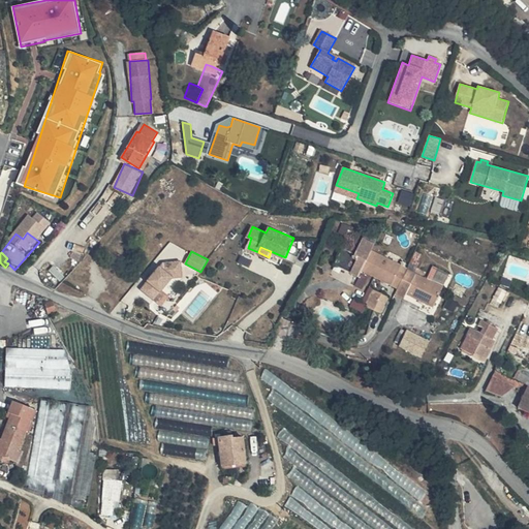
[(352,269),(355,259),(344,255),(341,265),(352,269)]
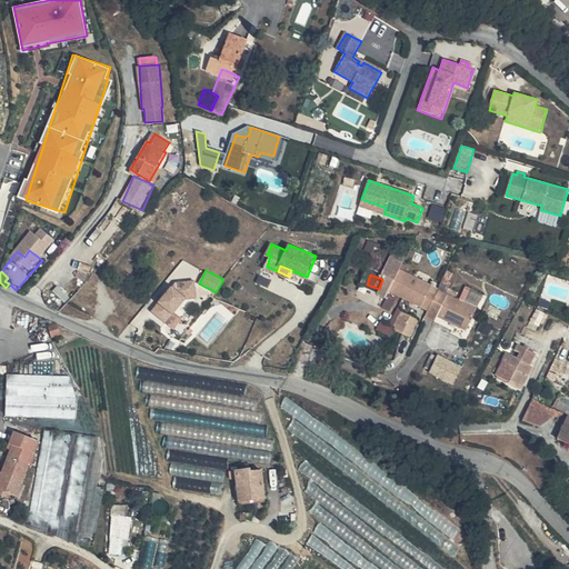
[(176,281),(151,309),(166,321),(185,297),(196,297),(193,279),(176,281)]
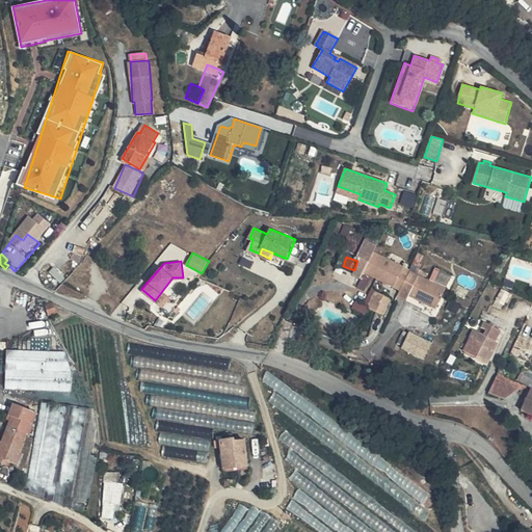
[(394,314),(405,295),(370,274),(373,269),(362,262),(351,275),(340,270),(330,288),(354,301),(358,294),(394,314)]
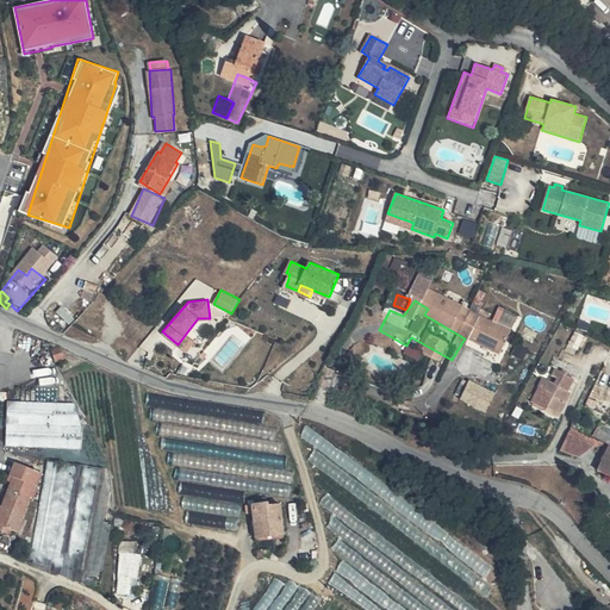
[(198,318),(178,344),(186,352),(195,340),(193,338),(210,318),(198,318)]
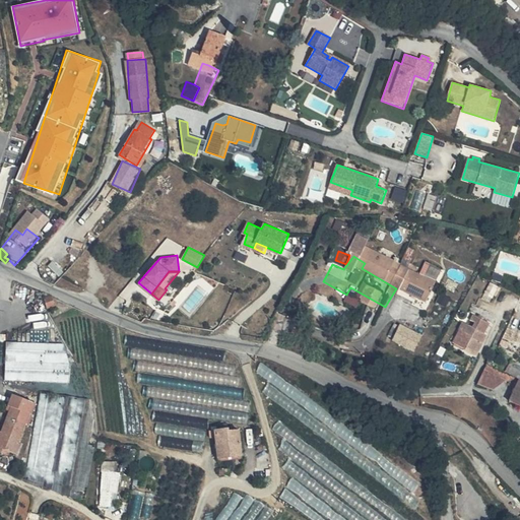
[(429,308),(396,288),(385,307),(384,313),(390,316),(394,312),(418,327),(429,308)]
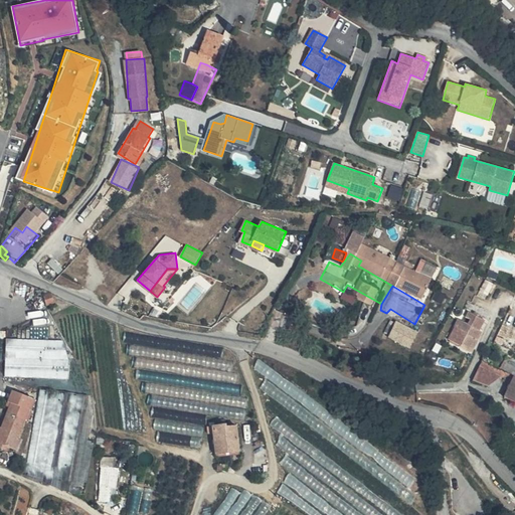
[(373,313),(358,305),(350,322),(364,329),(373,313)]
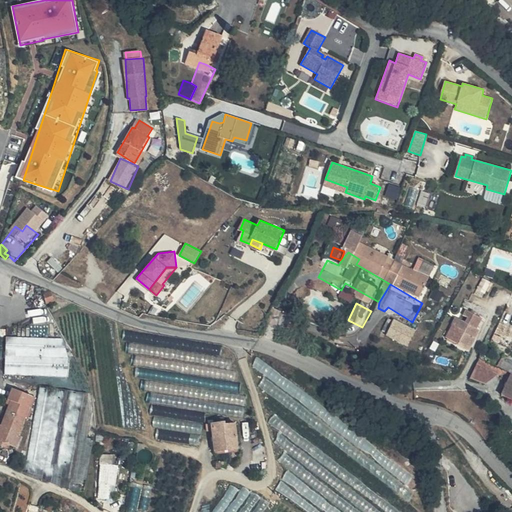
[(34,305),(30,305),(32,318),(35,324),(59,315),(34,305)]
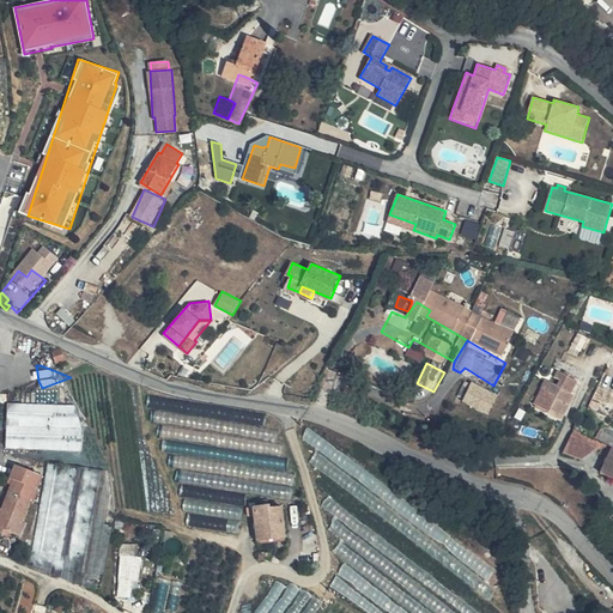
[(547,378),(533,406),(562,420),(582,381),(560,370),(554,382),(547,378)]
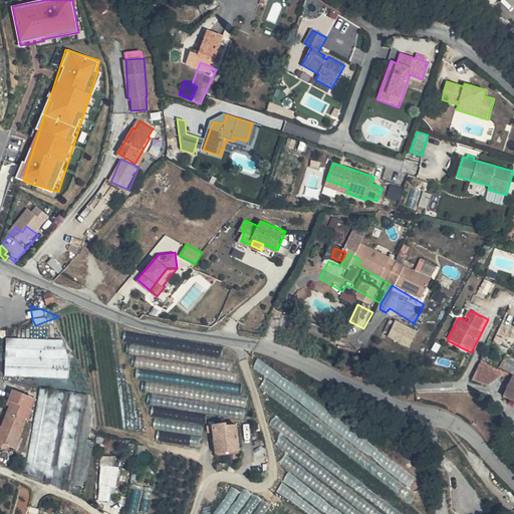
[(396,320),(389,338),(412,347),(419,329),(396,320)]
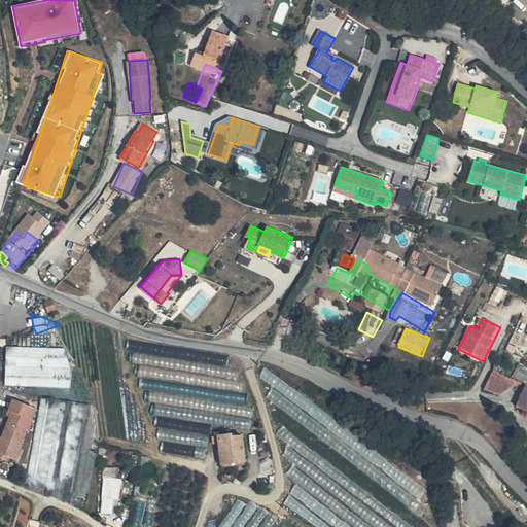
[(6,347),(7,386),(71,385),(70,346),(6,347)]
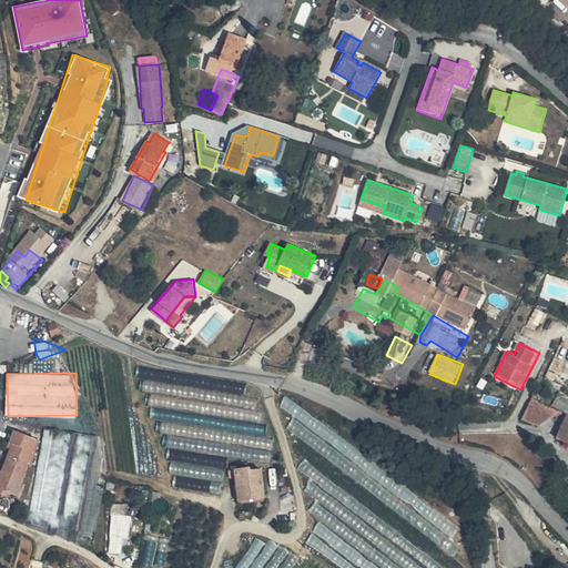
[(489,401),(501,408),(506,403),(511,407),(517,411),(521,403),(520,402),(525,394),(503,381),(489,401)]
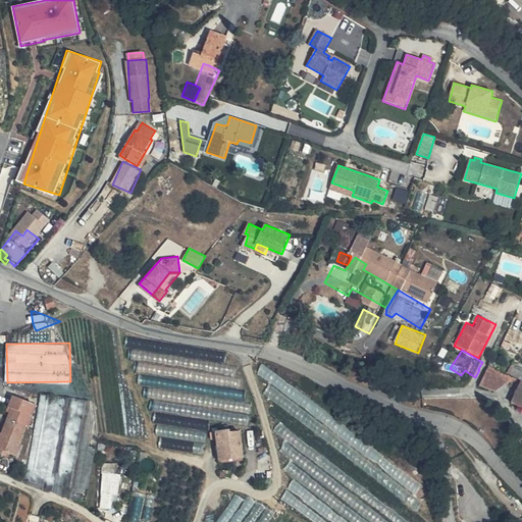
[(509,373),(521,378),(511,403),(521,407),(521,370),(512,366),(509,373)]
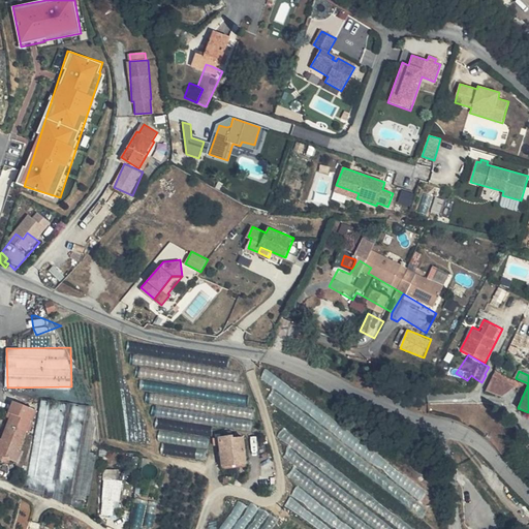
[(473,384),(476,379),(471,375),(467,380),(473,384)]
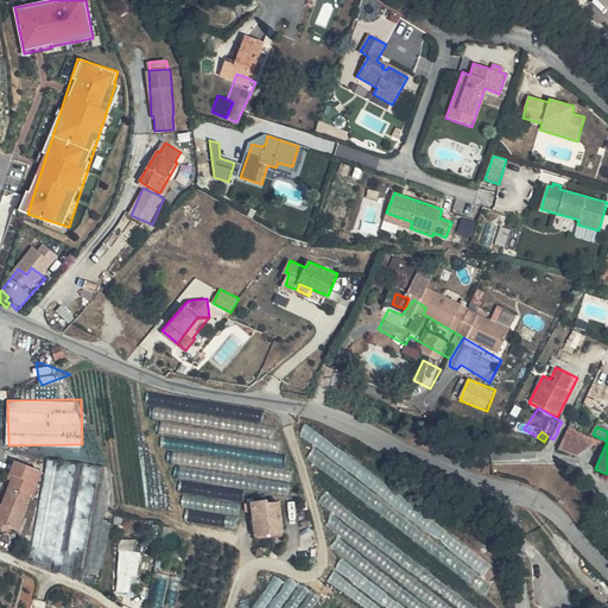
[(569,463),(577,468),(587,472),(595,457),(577,448),(569,463)]
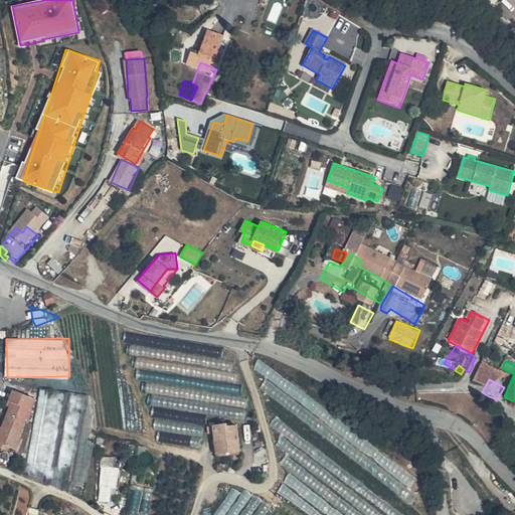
[(38,388),(27,482),(86,489),(97,395),(38,388)]
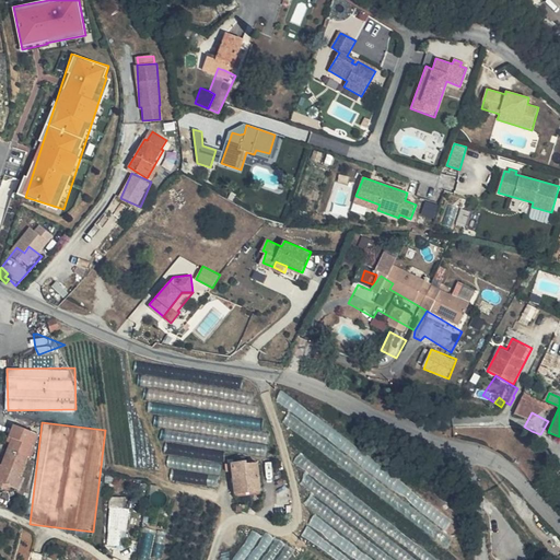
[(511,444),(515,441),(505,433),(500,432),(497,438),(511,444)]
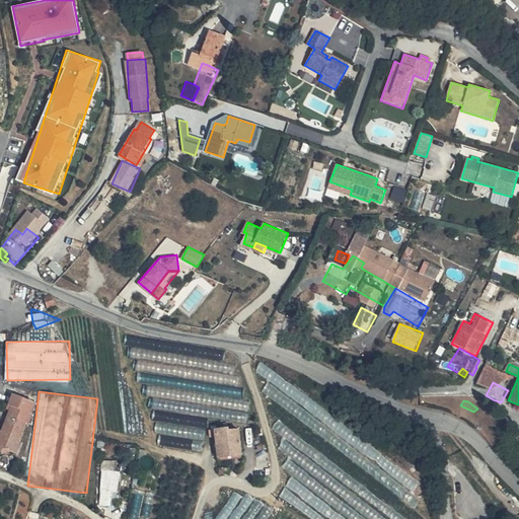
[(10,460),(26,419),(6,411),(2,421),(6,424),(5,428),(0,437),(0,467),(10,471),(13,462),(10,460)]
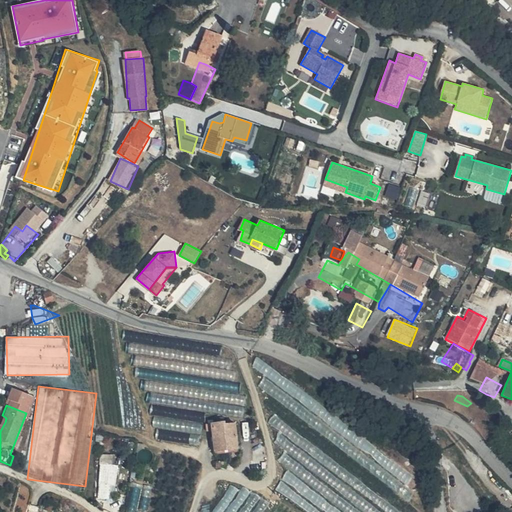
[(225,422),(209,424),(214,455),(240,451),(236,423),(225,425),(225,422)]
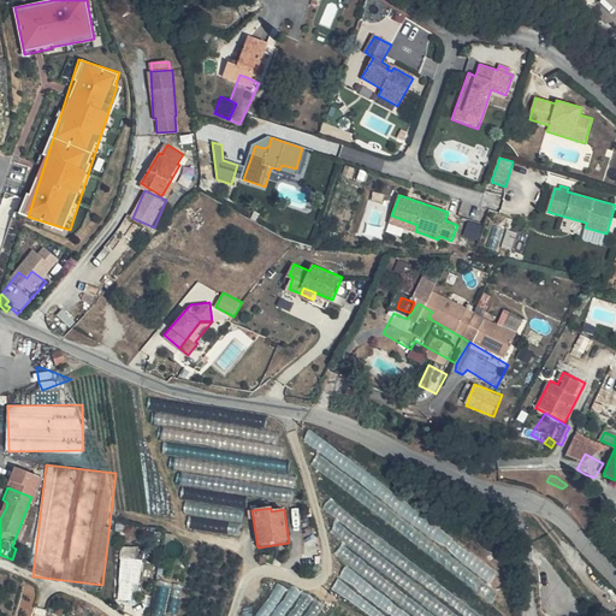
[(122,560),(118,599),(131,600),(132,584),(138,585),(141,561),(122,560)]
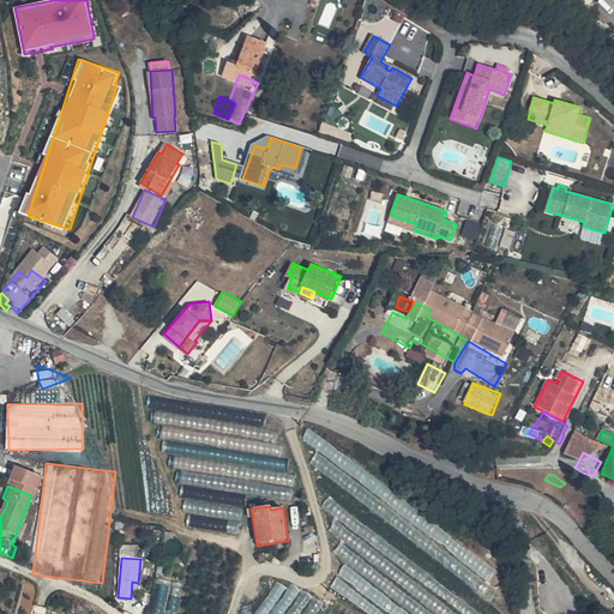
[(157,611),(180,612),(182,581),(158,579),(157,611)]
